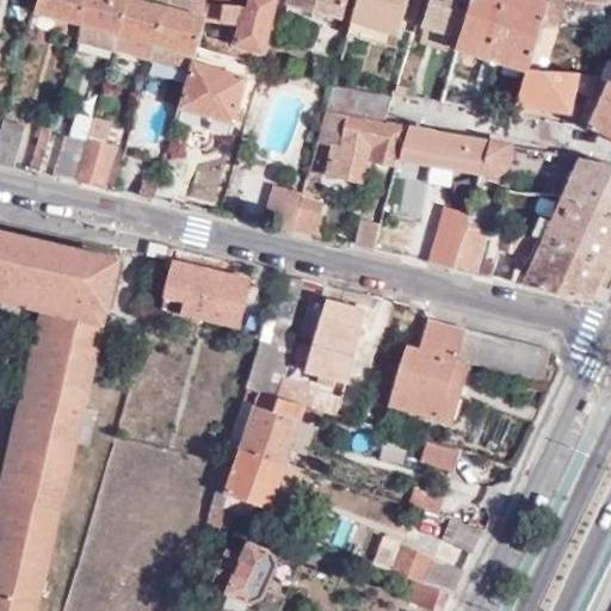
[(38,0),(35,14),(81,24),(87,0),(38,0)]
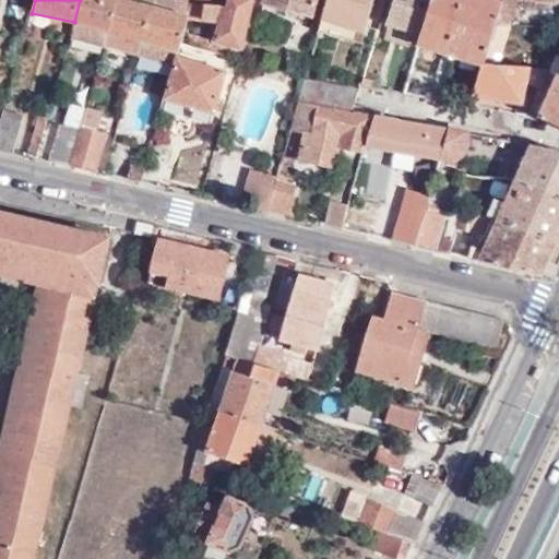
[(70,37),(104,45),(117,0),(80,0),(74,22),(70,37)]
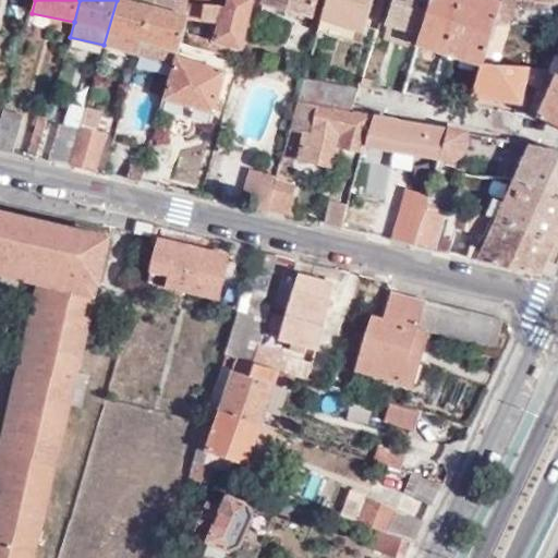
[(154,0),(136,0),(136,2),(128,0),(117,0),(104,45),(140,53),(154,0)]
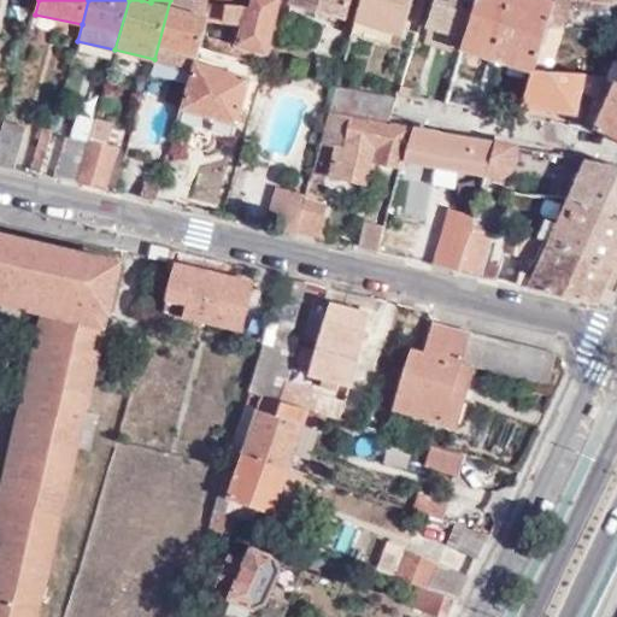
[(194,62),(199,45),(209,15),(211,6),(184,0),(170,0),(154,59),(193,69),(194,62)]
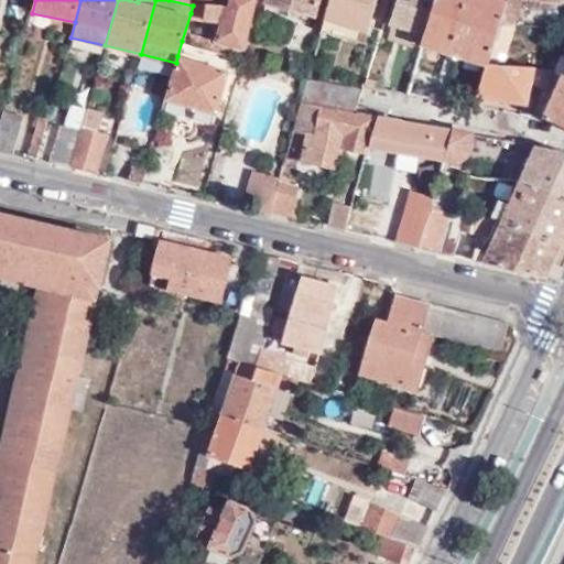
[(169,0),(193,6),(225,13),(228,0),(169,0)]
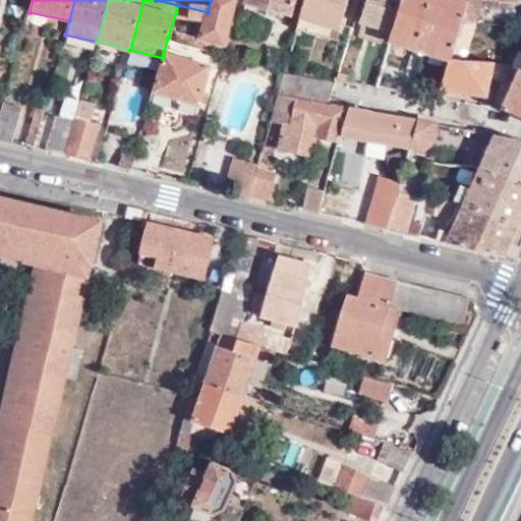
[(178,5),(176,12),(206,21),(203,36),(224,43),(236,0),(234,0),(211,0),(208,12),(178,5)]
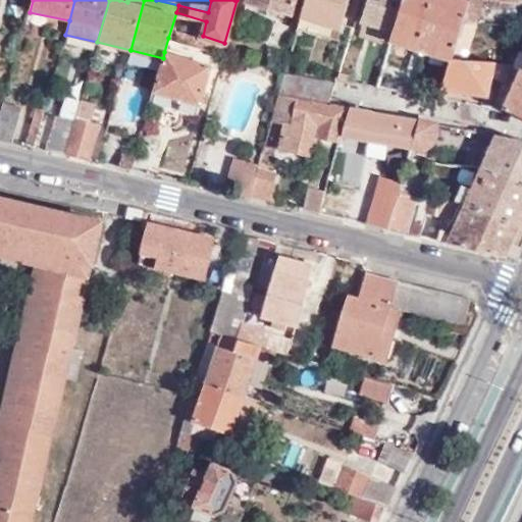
[(246,0),(246,4),(289,16),(294,0),(246,0)]
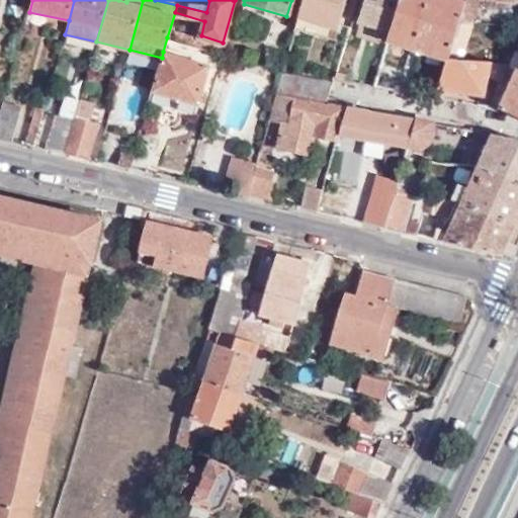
[(306,0),(300,19),(340,30),(348,0),(306,0)]
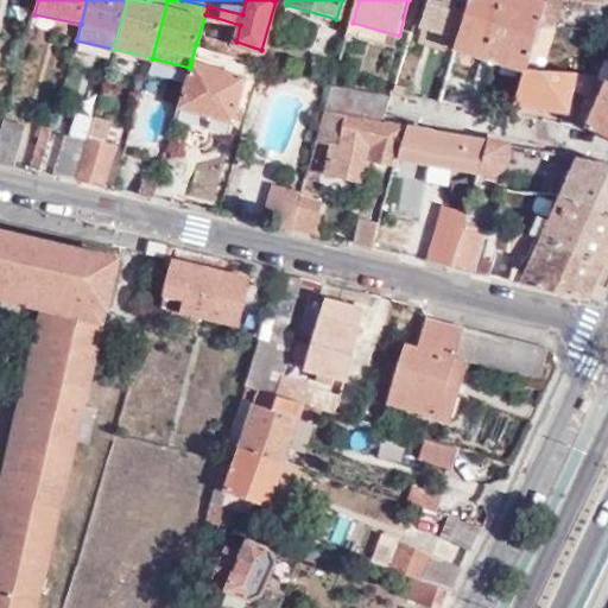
[(429,0),(422,24),(461,37),(472,0),(429,0)]
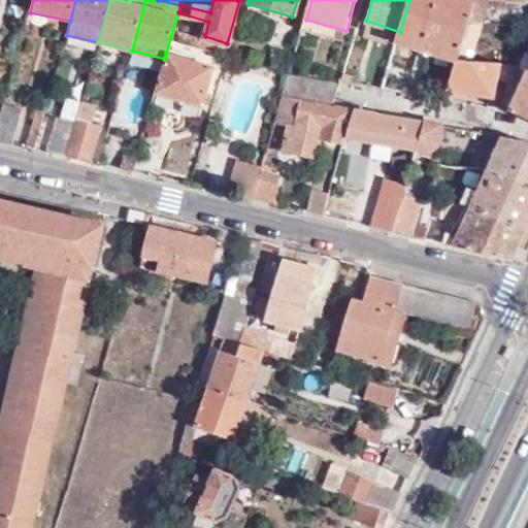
[(398,41),(460,61),(471,24),(479,1),(473,0),(409,0),(400,32),(398,41)]
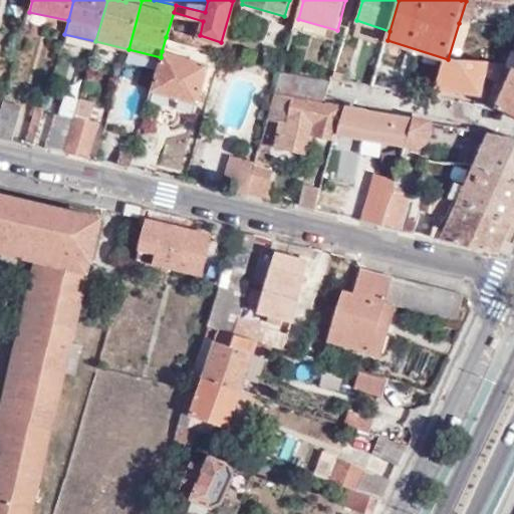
[(459,23),(472,23),(479,0),(501,0),(513,1),(513,0),(465,0),(466,1),(459,23)]
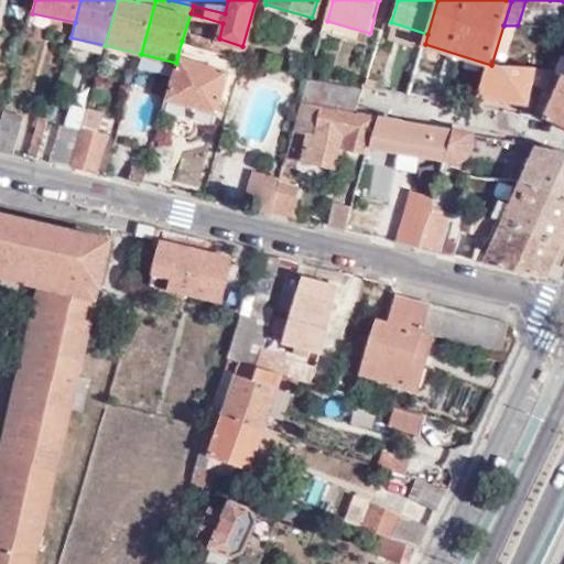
[(327,21),(323,33),(367,46),(370,33),(327,21)]
